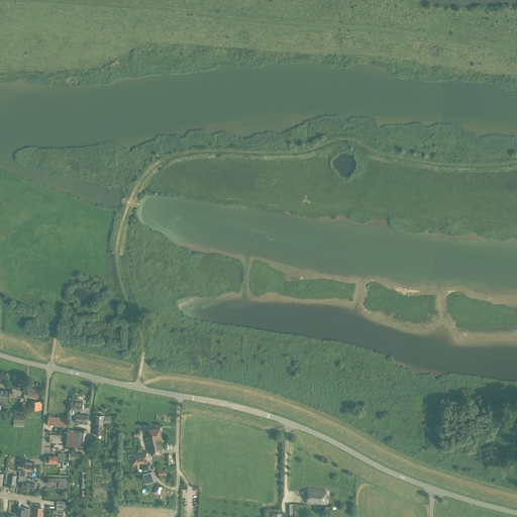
[(12,385),(11,394),(15,394),(15,396),(16,397),(19,398),(20,394),(20,395),(21,392),(22,392),(23,387),(12,385)]
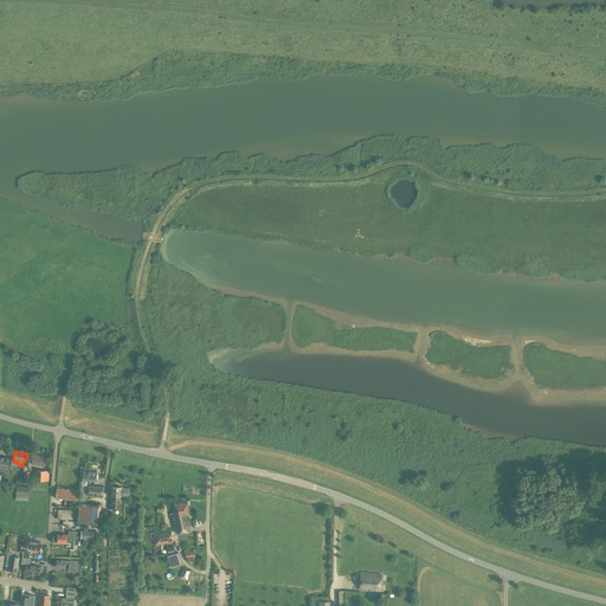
[(45,465),(46,457),(34,455),(32,463),(45,465)]
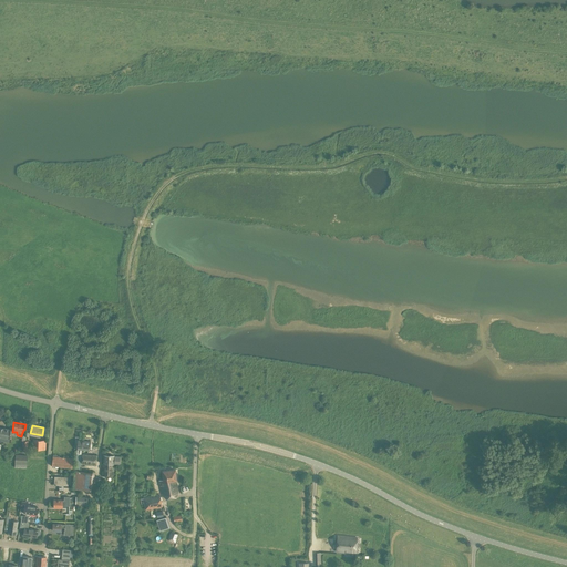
[(0,447),(1,444),(0,443),(0,440),(9,442),(9,440),(11,429),(0,426),(0,447)]
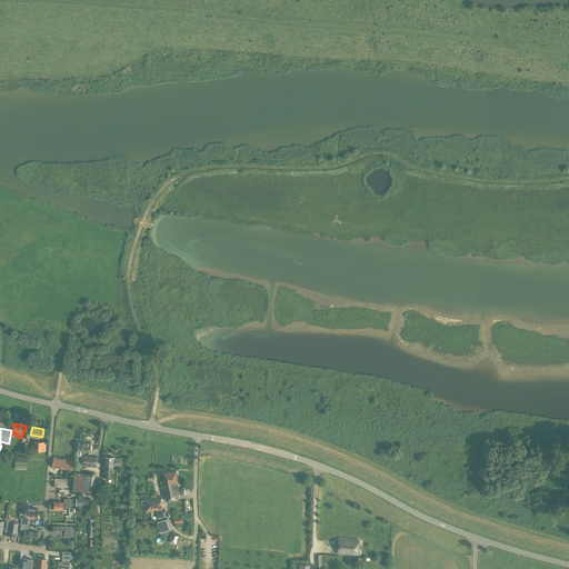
[(46,451),(46,442),(32,441),(32,450),(46,451)]
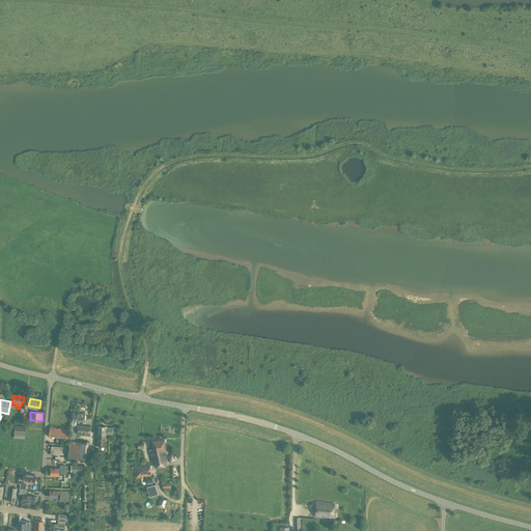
[(72,424),(76,425),(77,421),(84,421),(84,413),(74,412),(73,420),(72,424)]
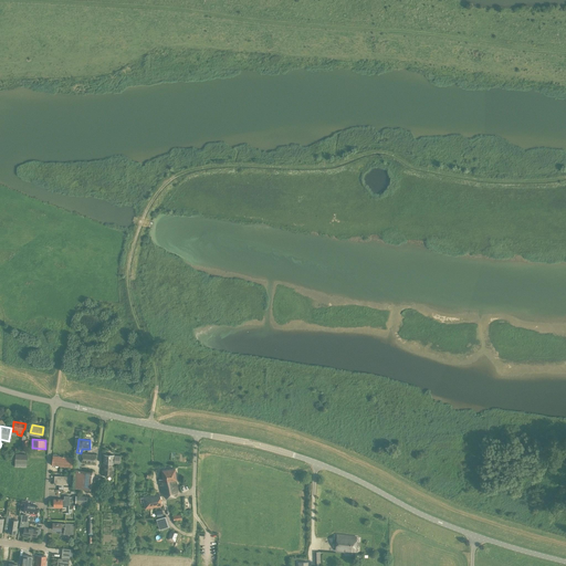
[(81,453),(76,452),(74,469),(81,469),(81,463),(95,464),(96,454),(81,453)]
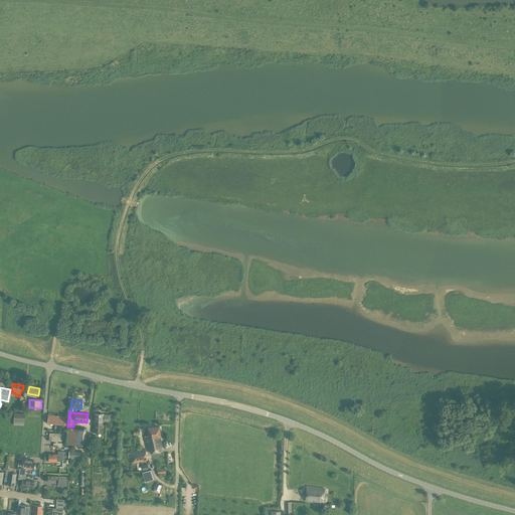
[(24,424),(24,413),(14,412),(13,424),(24,424)]
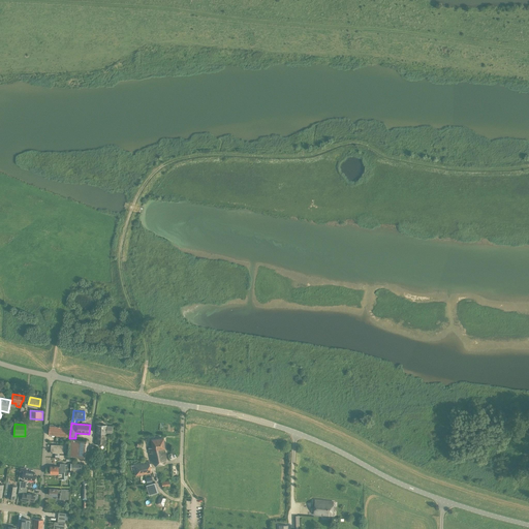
[(96,425),(96,433),(101,433),(101,436),(105,436),(106,430),(111,431),(111,426),(106,426),(106,427),(105,427),(105,425),(96,425)]
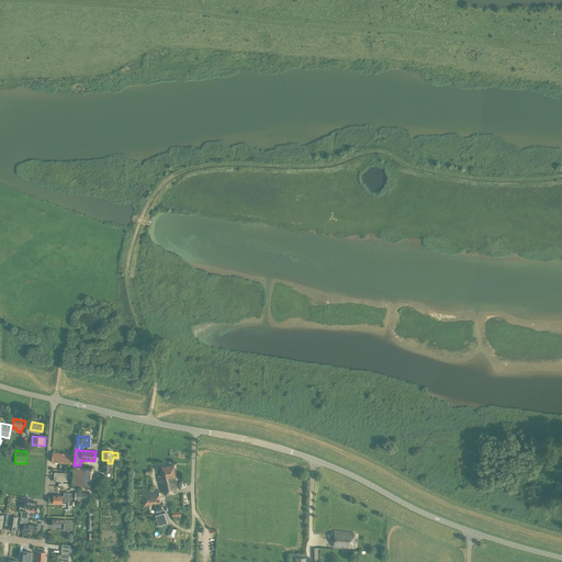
[(72,463),(72,454),(53,452),(52,461),(72,463)]
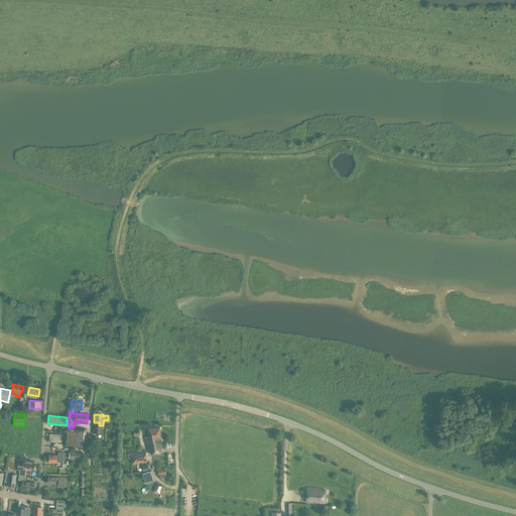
[(94,423),(93,433),(103,433),(103,426),(103,425),(99,425),(99,422),(94,422),(94,423)]
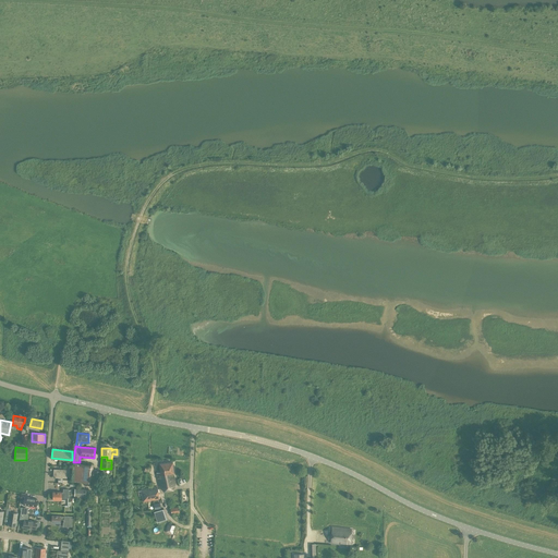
[(92,464),(75,462),(73,480),(89,482),(92,464)]
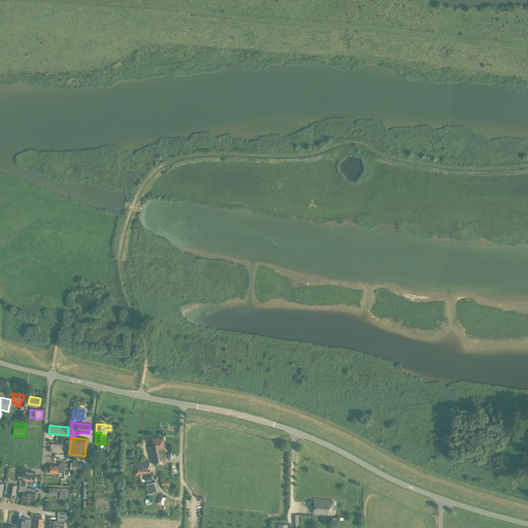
[(152,462),(166,460),(164,448),(163,437),(151,438),(152,447),(149,448),(152,462)]
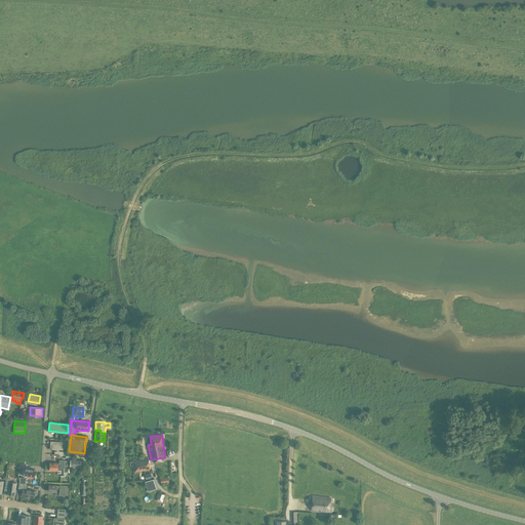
[(134,472),(151,469),(148,457),(132,461),(134,472)]
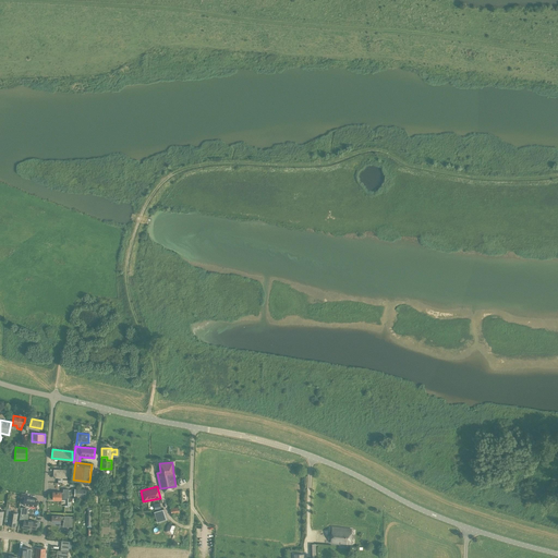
[(85,496),(86,489),(74,488),(74,496),(82,496),(82,497),(86,498),(86,496),(85,496)]
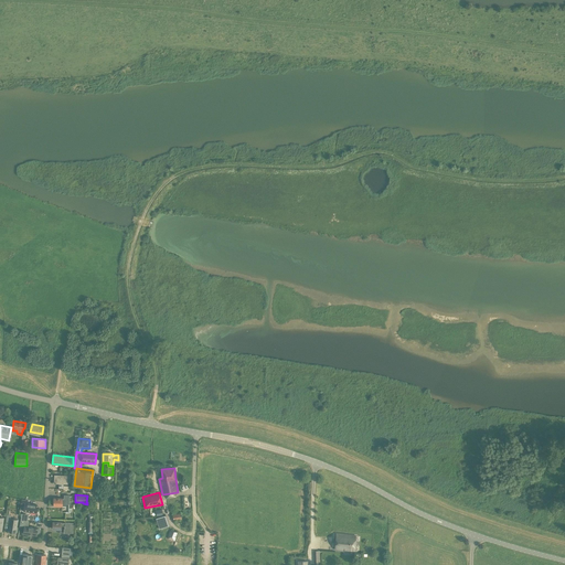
[(64,496),(64,499),(54,498),(54,505),(65,507),(66,504),(70,504),(70,496),(64,496)]
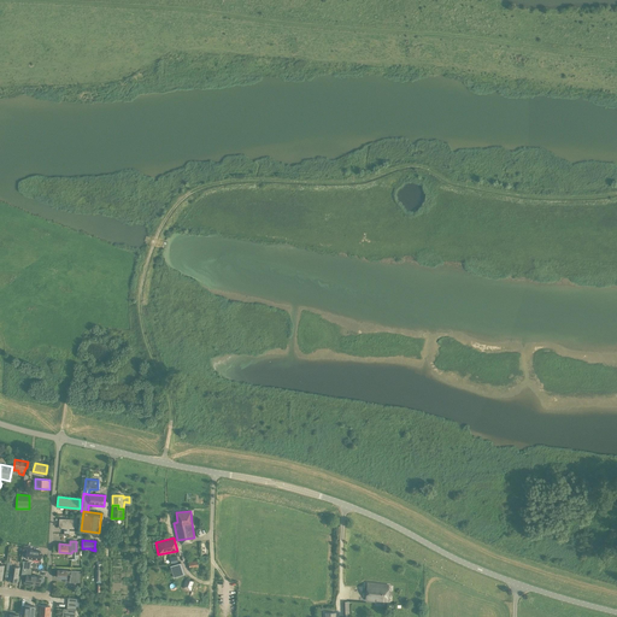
[(30,547),(24,546),(23,546),(22,557),(25,557),(25,558),(40,560),(41,552),(30,550),(30,547)]
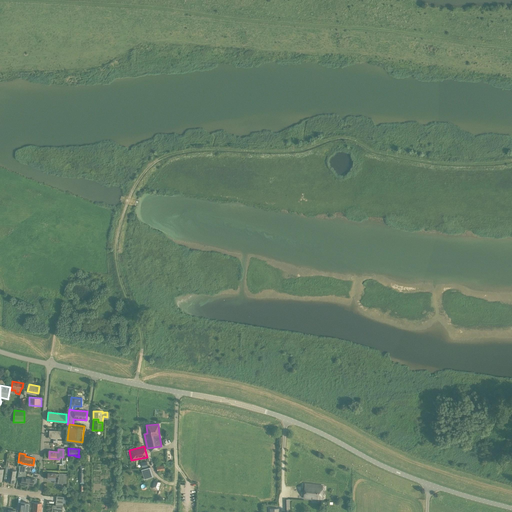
[(7,467),(6,472),(9,473),(7,482),(8,482),(8,483),(12,484),(12,482),(14,483),(14,482),(15,482),(16,478),(15,478),(16,471),(9,470),(10,467),(8,467),(7,466),(7,467)]
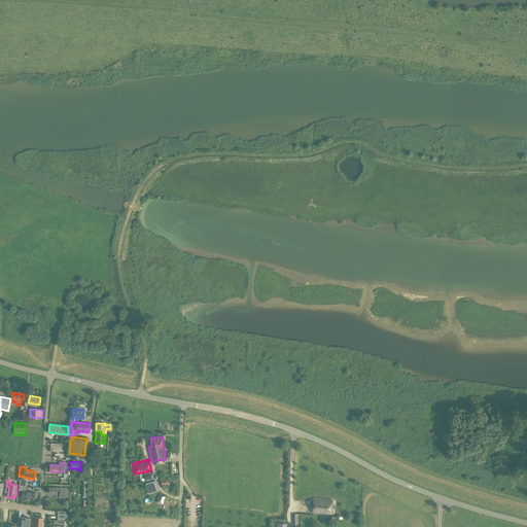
[(34,499),(34,497),(37,497),(37,496),(38,494),(37,493),(35,493),(25,491),(26,486),(20,485),(19,490),(23,491),(22,498),(34,499)]
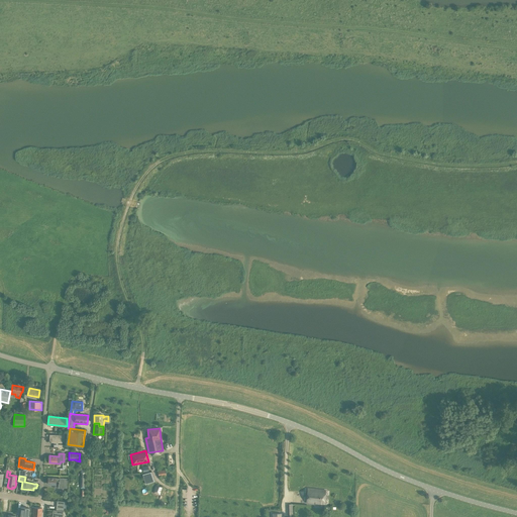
[(64,488),(64,478),(48,478),(48,484),(56,485),(56,482),(60,482),(59,484),(59,488),(64,488)]
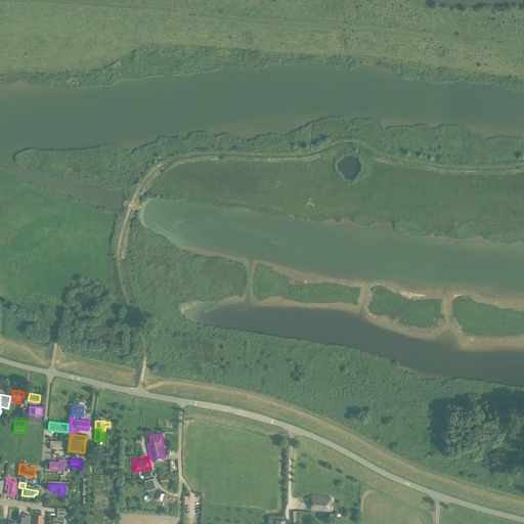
[(163,501),(165,493),(159,490),(156,498),(163,501)]
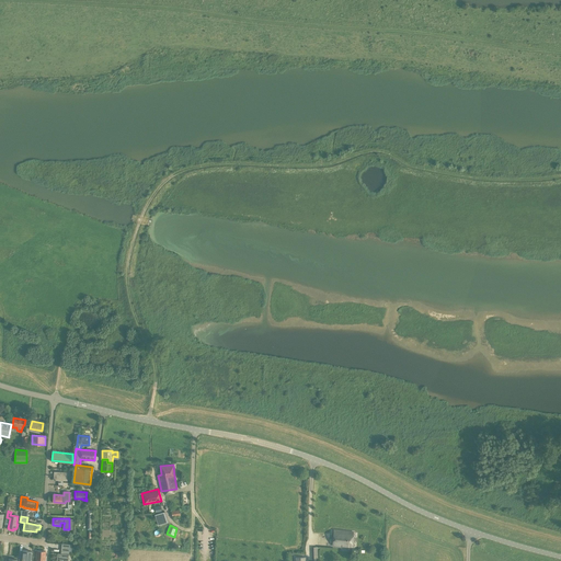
[(352,547),(354,531),(333,529),(332,546),(352,547)]
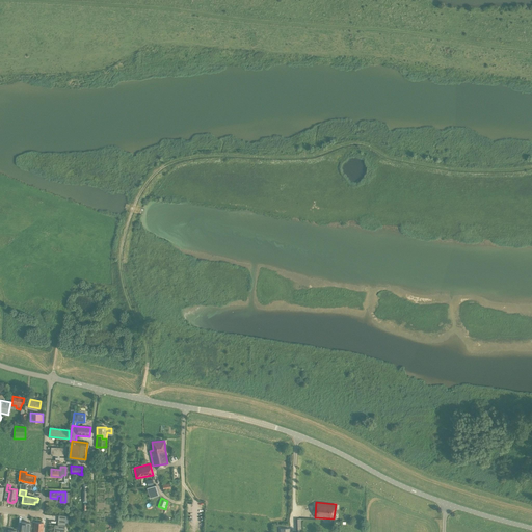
[(50,531),(49,531),(63,531),(65,524),(68,524),(69,516),(59,515),(58,526),(55,525),(54,531),(50,531)]
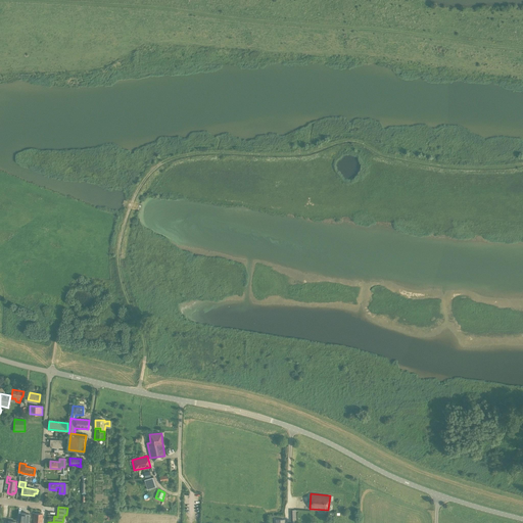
[(29,522),(30,514),(20,513),(19,522),(26,522),(29,522)]
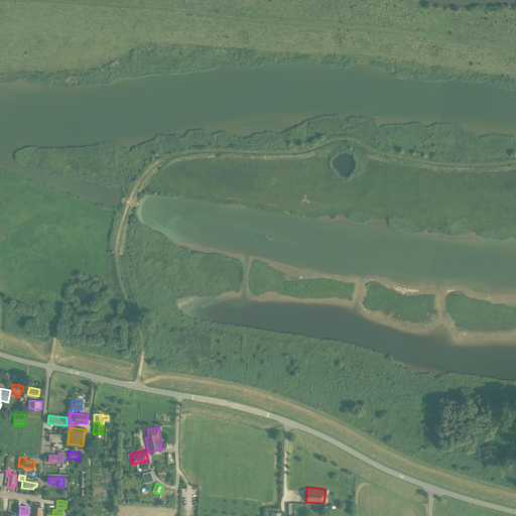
[(40,515),(42,507),(33,507),(32,515),(40,515)]
